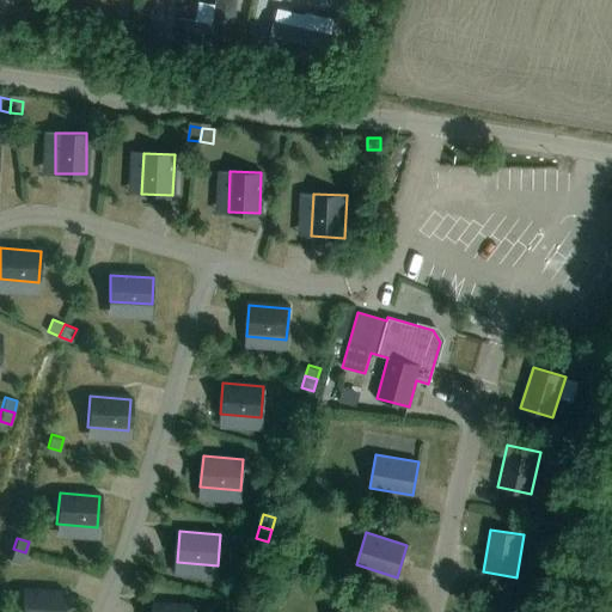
[(22,564),(25,552),(13,549),(10,561),(22,564)]
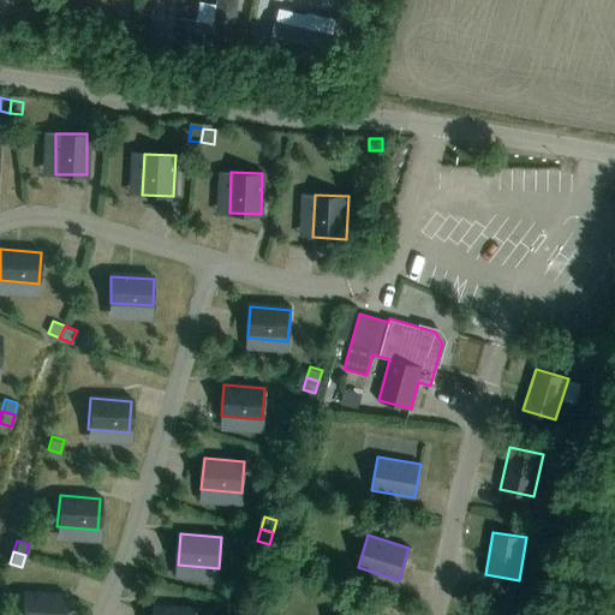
[(22,614),(63,614),(65,596),(24,592),(22,614)]
